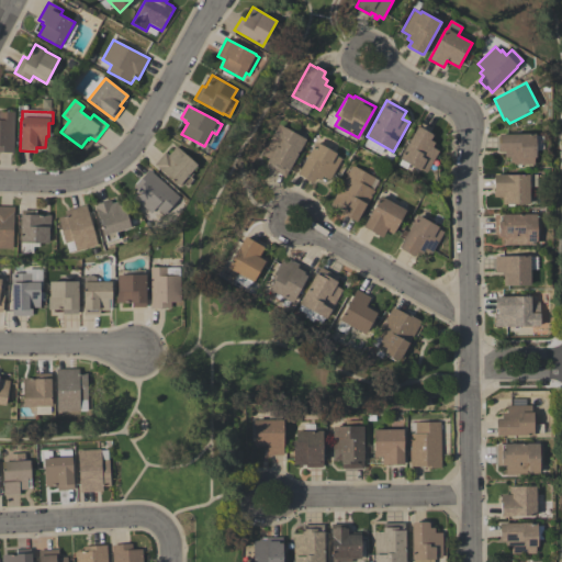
[(0,112),(14,112),(13,153),(0,153),(0,112)]
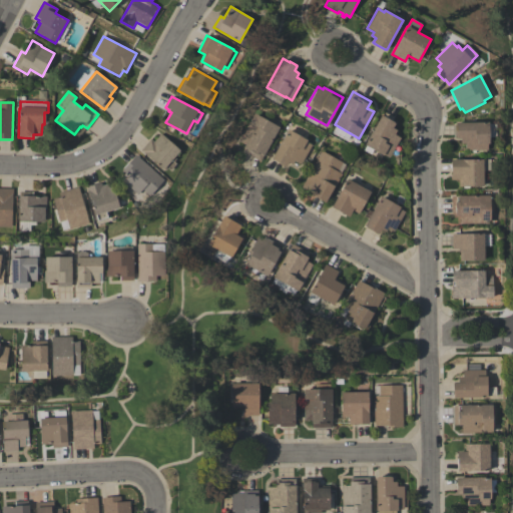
[(239,141),(254,113),(280,127),(261,161),(242,151),(244,148),(243,148),(245,145),(239,141)]
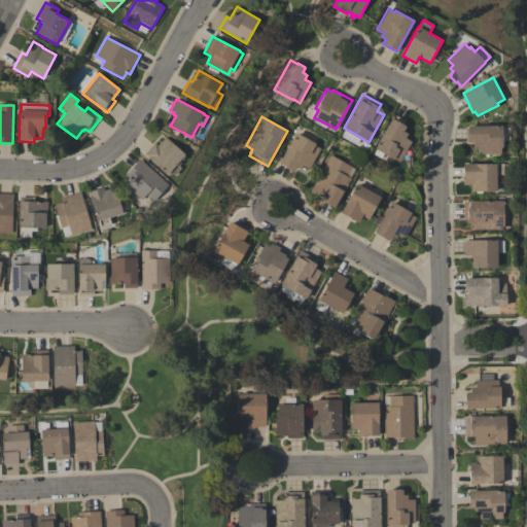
[(408,134),(405,138),(412,142),(400,162),(394,159),(393,160),(384,153),(381,159),(374,154),(376,149),(375,149),(391,118),(393,119),(393,118),(405,126),(406,127),(403,131),(408,134)]
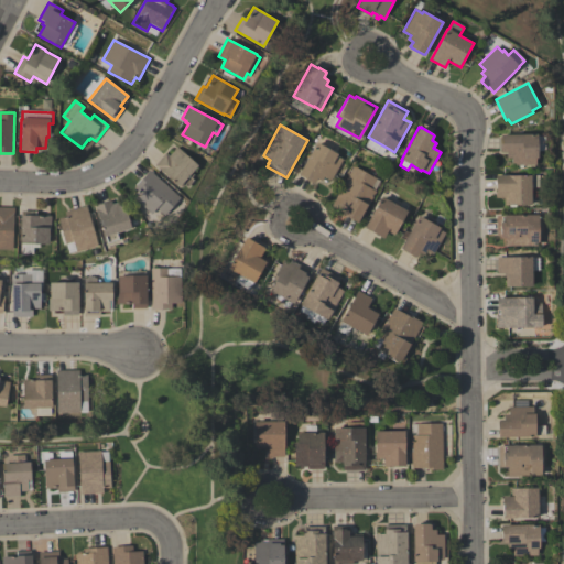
[(538,134),(538,159),(537,159),(537,166),(511,166),(511,158),(507,158),(507,153),(501,153),(501,151),(500,151),(500,137),(501,137),(501,134),(538,134)]
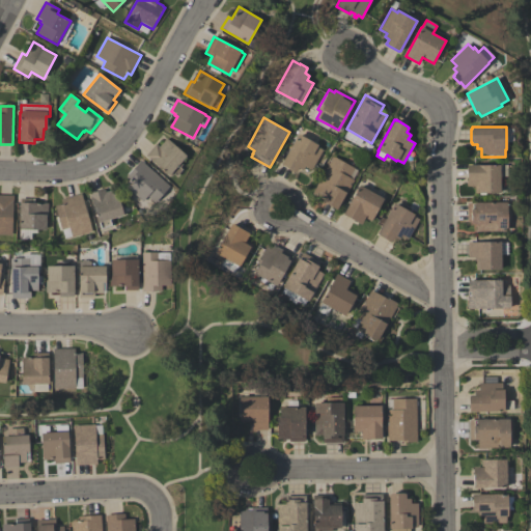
[(297,172),(296,172),(295,173),(286,168),(287,167),(281,164),(299,134),(318,145),(317,147),(324,150),(312,170),(305,167),(303,171),(299,169),(297,172)]
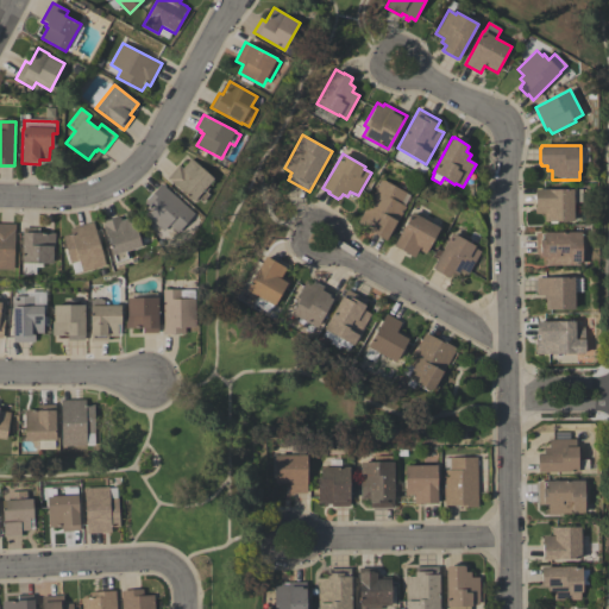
[(195,201),(168,179),(180,165),(183,169),(192,158),(214,179),(195,201)]
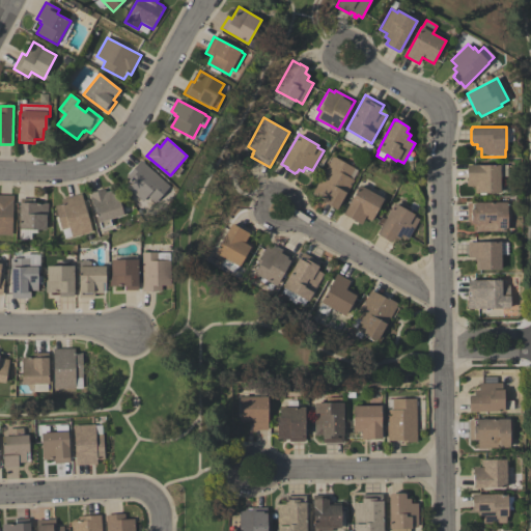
[(312,194),(333,157),(355,169),(350,178),(354,180),(348,191),(347,190),(336,210),(323,202),(324,201),(312,194)]
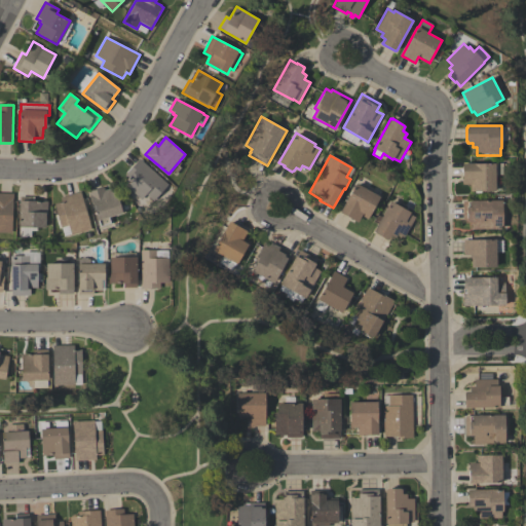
[(168,185),(153,201),(146,195),(142,200),(124,184),(129,178),(126,175),(140,159),(168,185)]
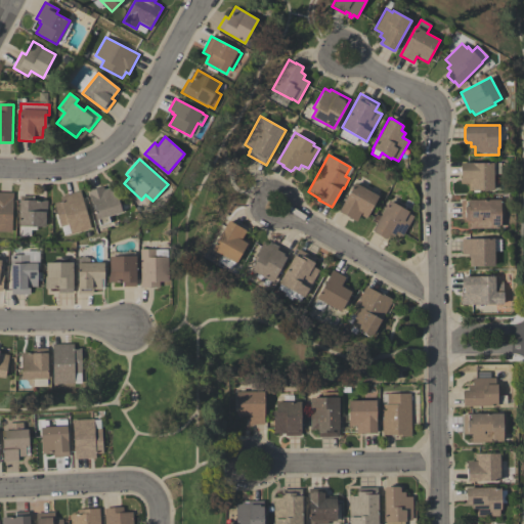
[(469,184),(461,184),(461,163),(493,163),(493,190),(473,190),(473,191),(469,191),(469,184)]
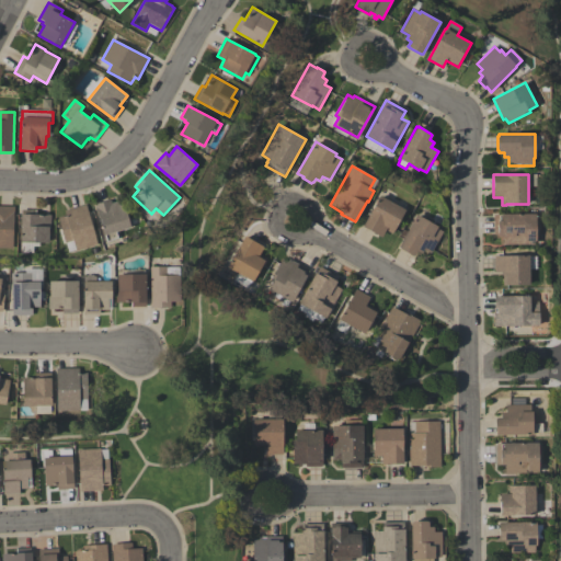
[(405,210),(392,235),(386,230),(381,238),(363,227),(380,196),(405,210)]
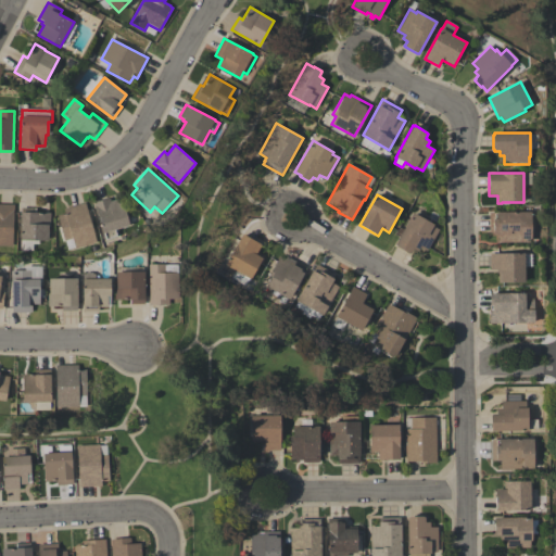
[(129,225),(115,229),(117,236),(106,239),(104,232),(103,234),(97,209),(96,209),(93,202),(110,198),(111,201),(122,199),(129,225)]
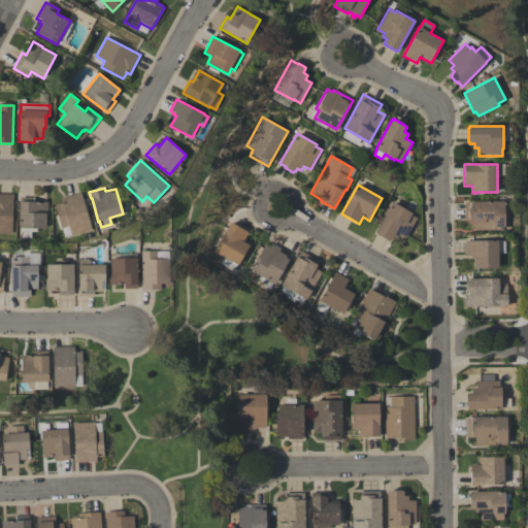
[(93,230),(72,236),(69,227),(62,229),(55,204),(62,202),(61,198),(81,192),(93,230)]
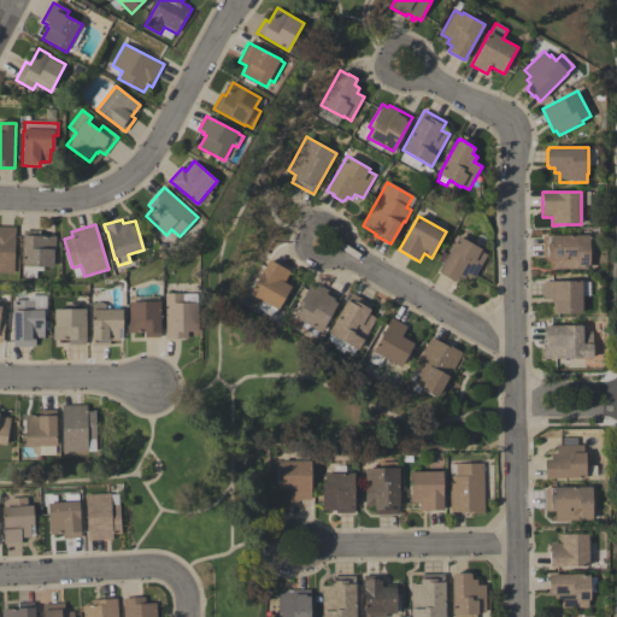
[(15,274),(0,272),(0,227),(16,228),(15,274)]
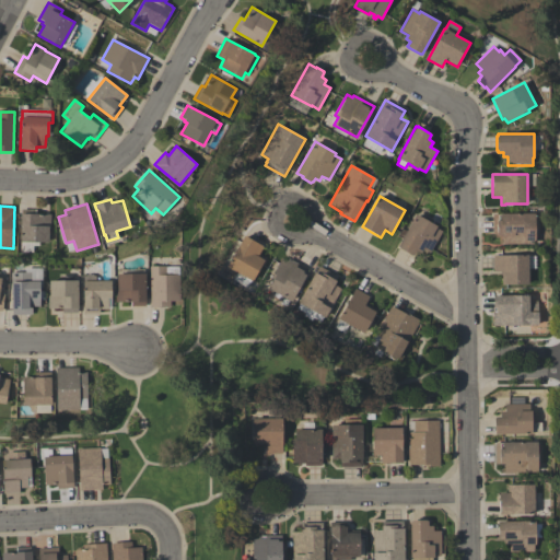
[(51,214),(50,229),(49,229),(49,243),(21,242),(22,209),(36,210),(36,213),(51,214)]
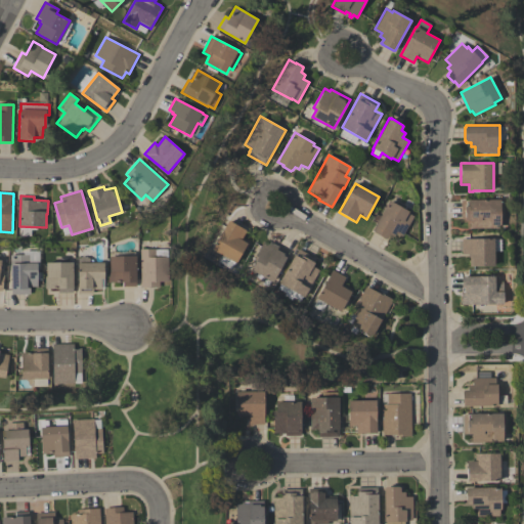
[(500,228),(492,228),(492,229),(470,229),(470,221),(466,221),(462,221),(462,201),(468,201),(468,200),(500,200),(500,228)]
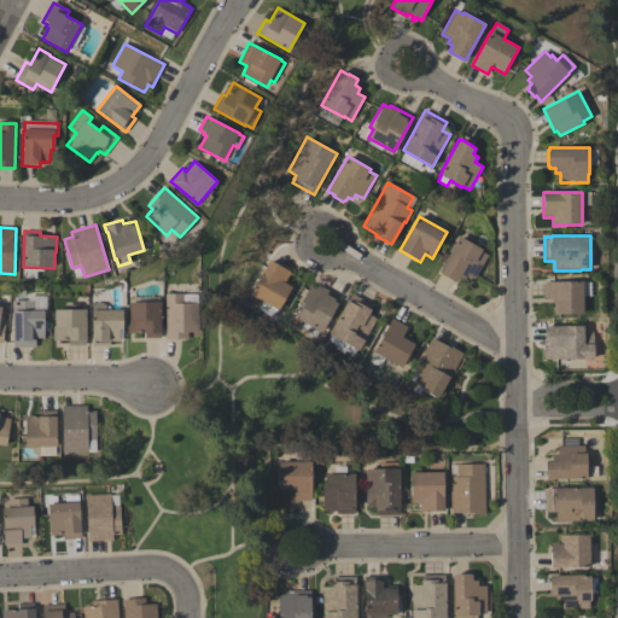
[(460,277),(456,283),(455,281),(454,281),(442,274),(439,272),(459,237),(483,250),(482,251),(488,255),(474,279),(467,275),(465,280),(460,277)]
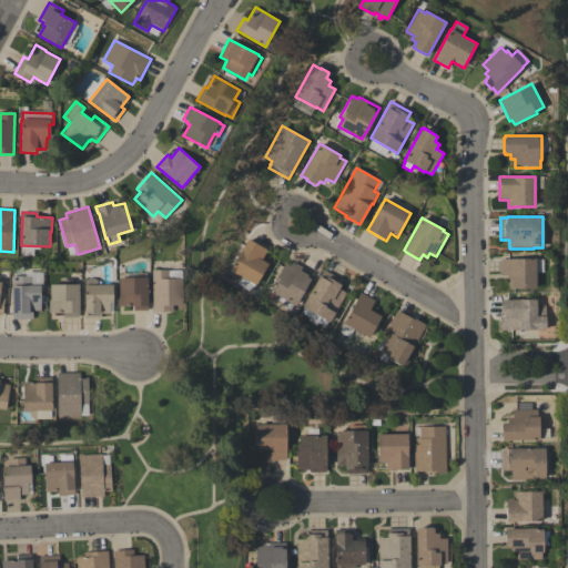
[(269,264),(256,285),(255,284),(251,292),(236,284),(241,276),(230,271),(247,239),(267,250),(262,260),(269,264)]
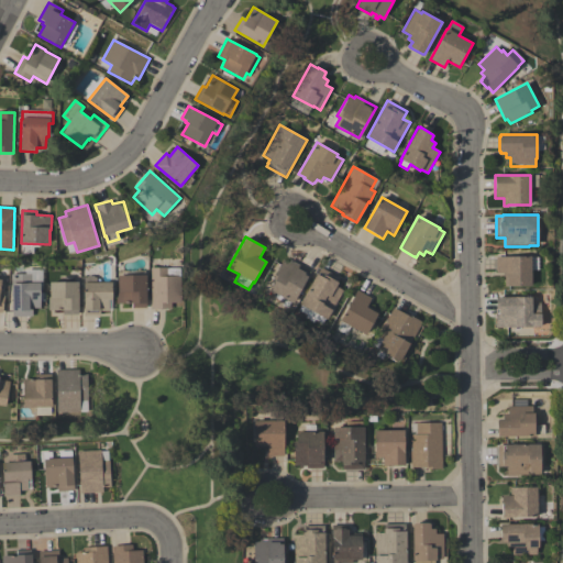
[(531,256),(531,286),(505,286),(505,274),(496,274),(496,256),(531,256)]
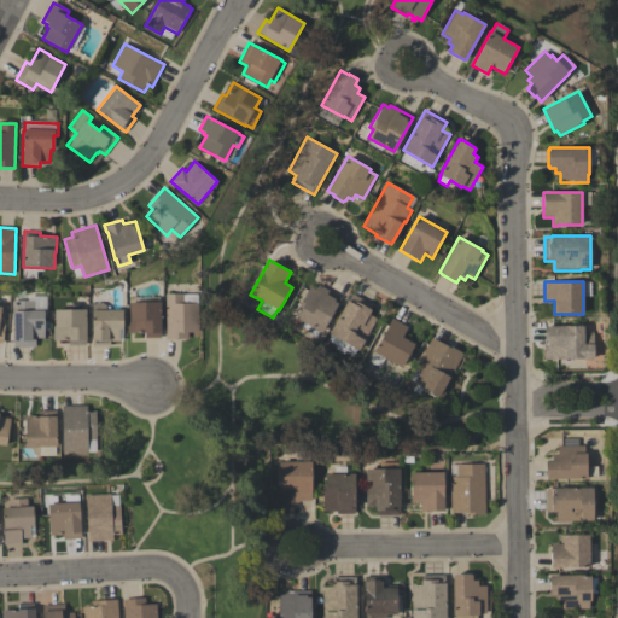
[(342,298),(321,333),(312,327),(309,331),(302,327),(304,324),(296,319),(301,310),(297,308),(312,285),(318,289),(319,285),(342,298)]
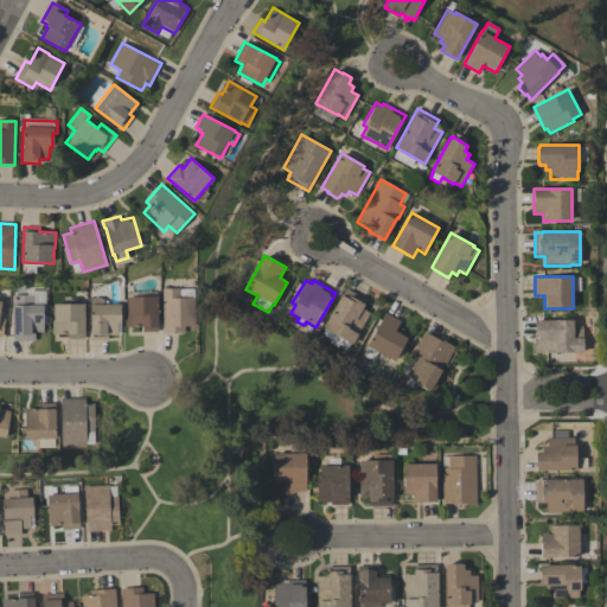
[(195,298),(196,326),(185,327),(185,333),(164,334),(163,289),(179,288),(179,299),(195,298)]
